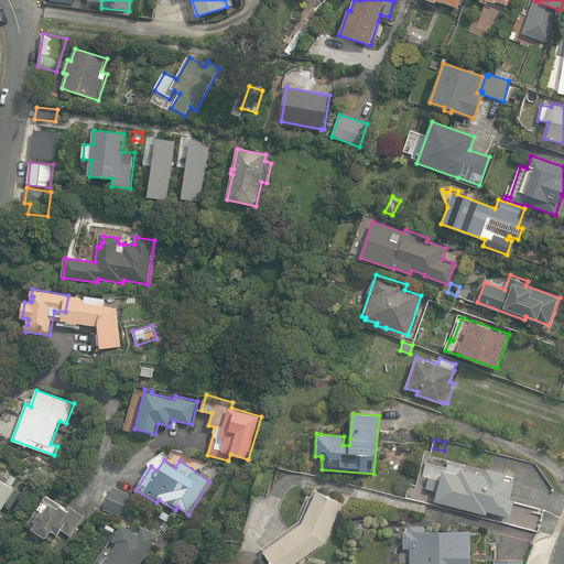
[(519,474),(486,465),(484,472),(461,465),(459,472),(440,467),(431,503),(487,518),(488,512),(511,518),(516,499),(513,498),(519,474)]
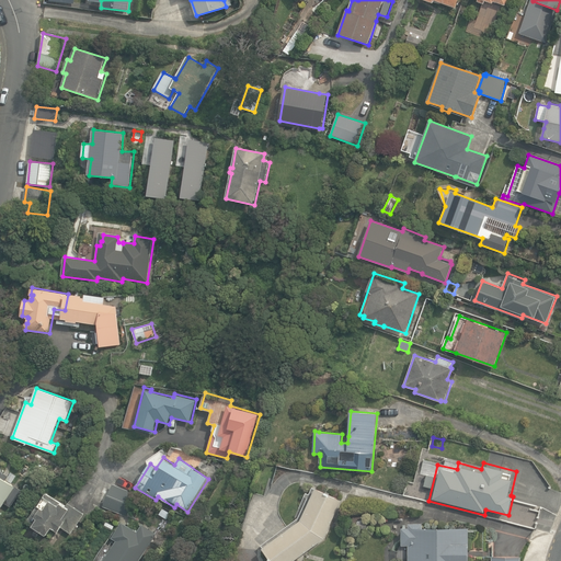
[(0,510),(6,502),(11,506),(22,490),(7,479),(9,476),(1,470),(0,470),(0,510)]
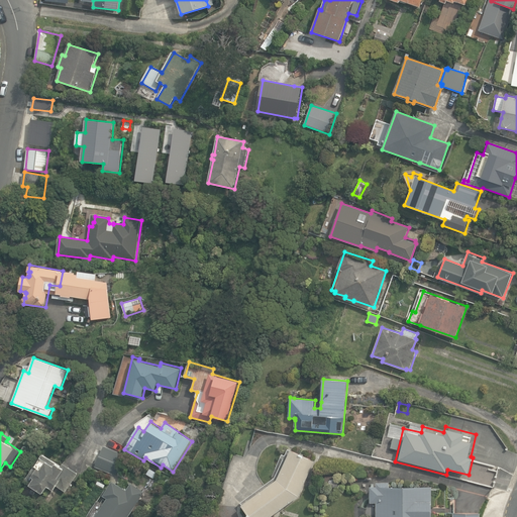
[(104,446),(95,467),(115,476),(124,455),(104,446)]
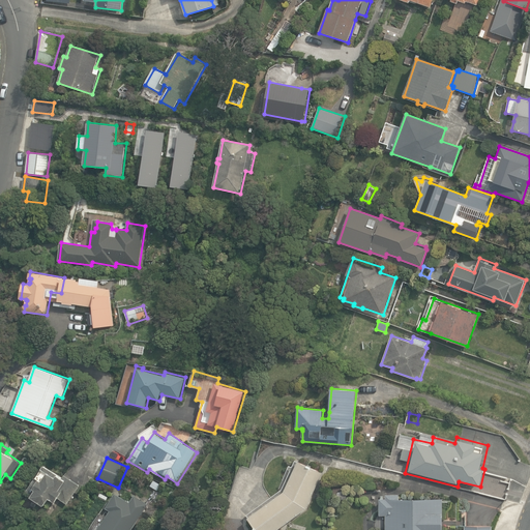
[(248,518),(257,529),(276,529),(301,512),(305,508),(323,472),(301,462),(298,461),(284,491),(248,518)]
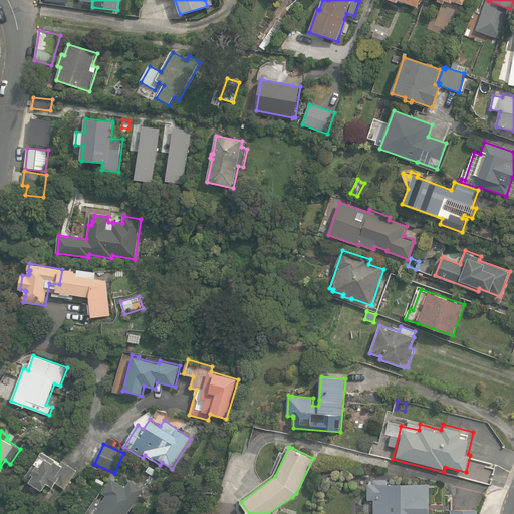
[(24,478),(43,491),(48,483),(53,487),(56,483),(58,484),(65,489),(78,471),(61,460),(60,462),(43,451),(24,478)]
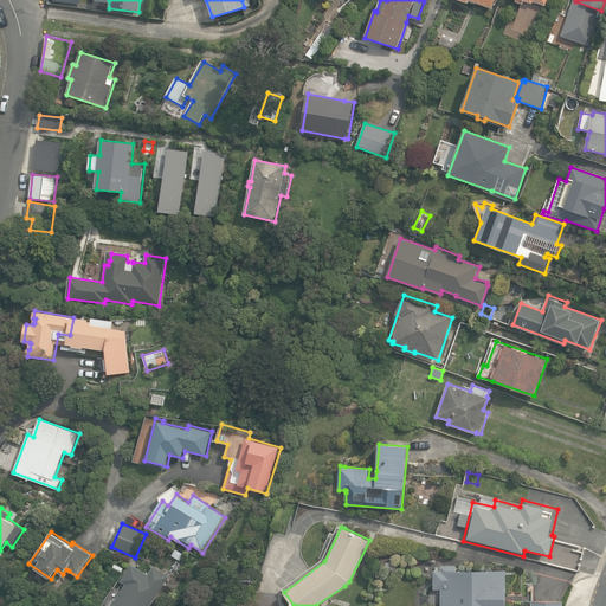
[(173,555),(181,561),(185,554),(176,549),(173,555)]
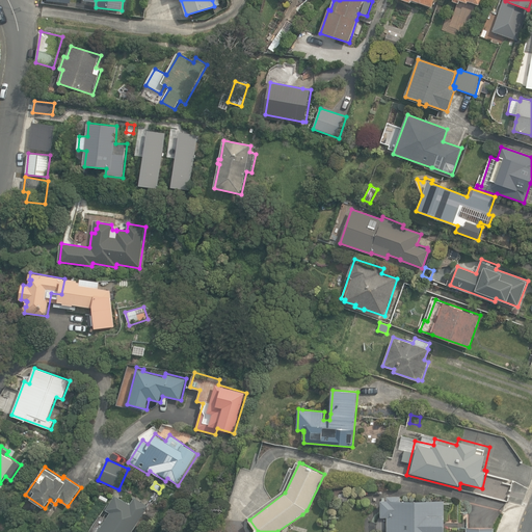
[(98,531),(132,531),(150,506),(135,497),(130,504),(116,495),(106,509),(111,512),(98,531)]
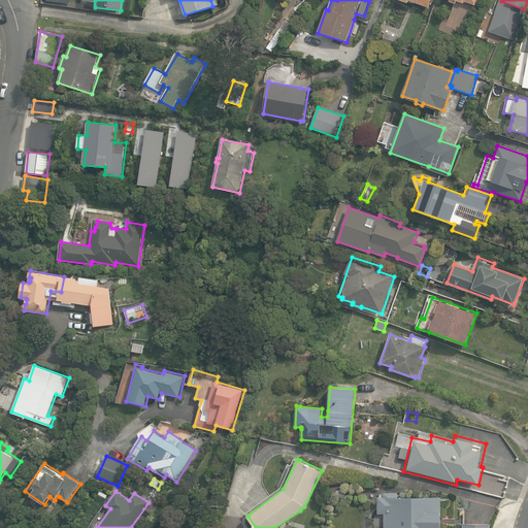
[(440,527),(440,496),(398,496),(398,492),(385,492),(385,496),(377,497),(378,514),(385,514),(384,527),(440,527)]
